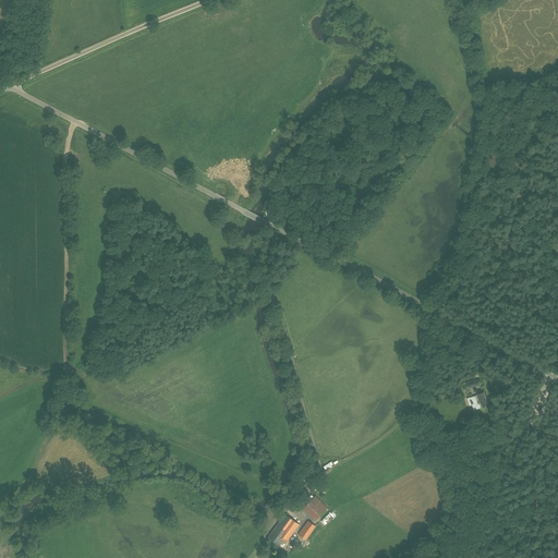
[(485,393),(482,395),(482,393),(476,395),(477,397),(471,399),(472,403),(472,404),(473,404),(474,409),(480,408),(478,404),(481,404),(483,409),(489,404),(487,400),(486,398),(485,393)]
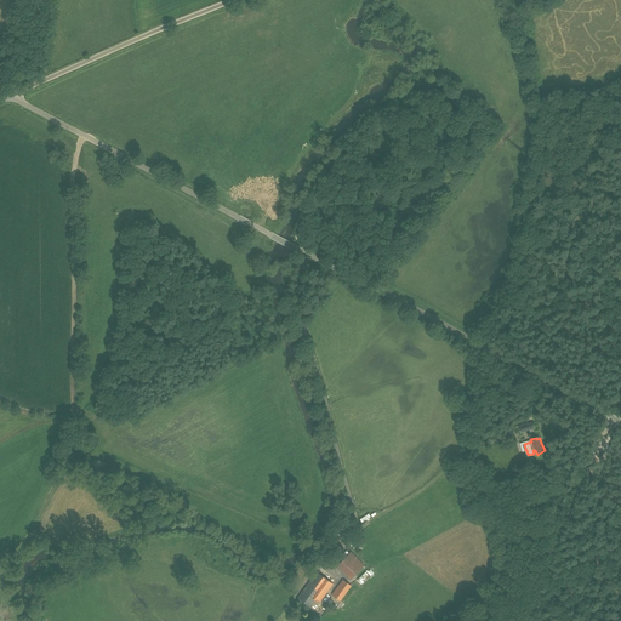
[(351,552),(336,565),(351,579),(364,565),(351,552)]
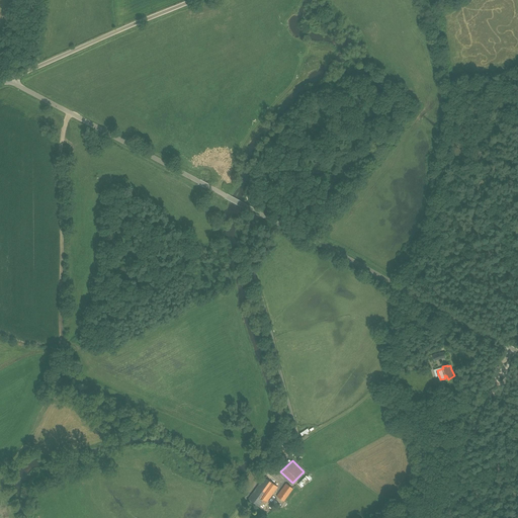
[(301,488),(310,481),(306,477),(298,484),(301,488)]
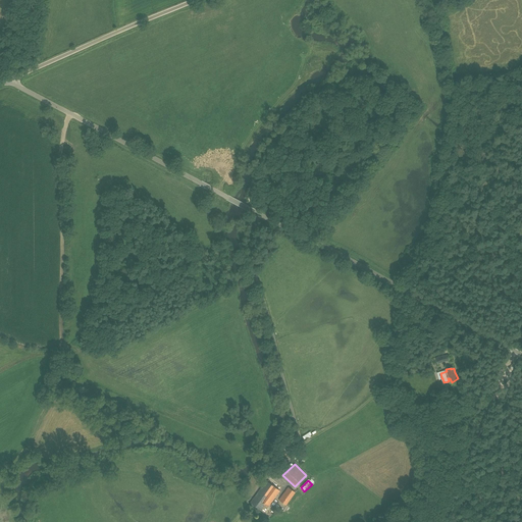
[(279,490),(266,481),(250,503),(264,513),(279,490)]
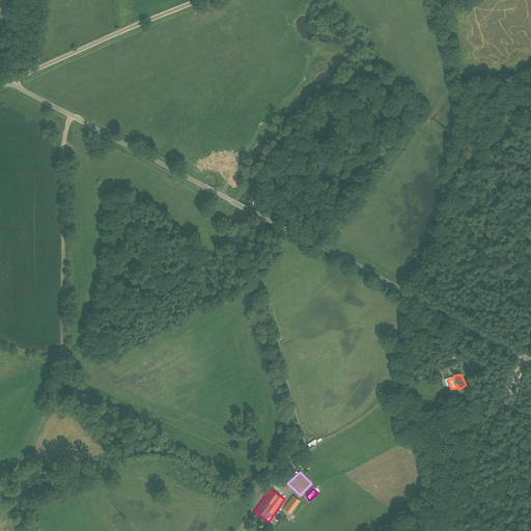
[(283,508),(290,513),(300,501),(294,496),(283,508)]
